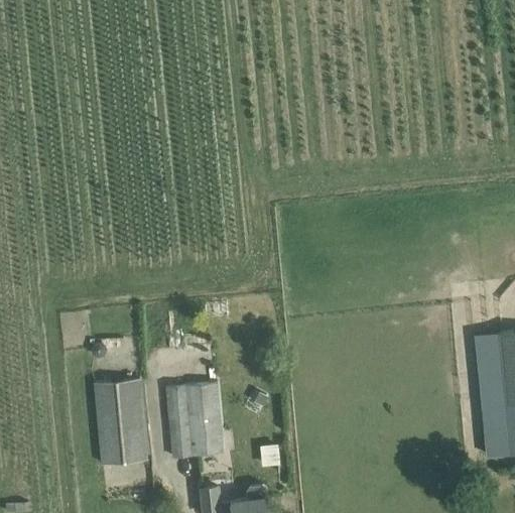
[(514,331),(482,335),(494,456),(514,454),(514,331)]
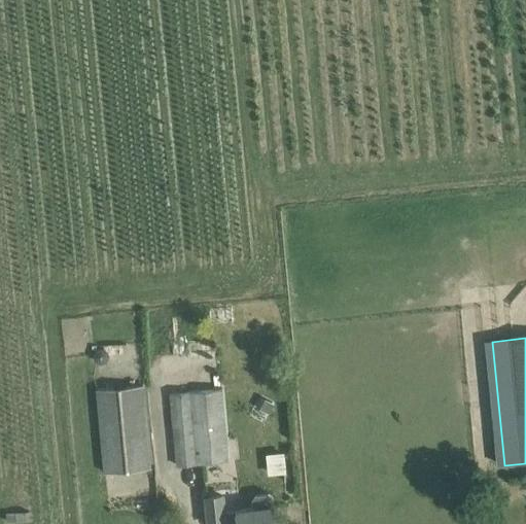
[(211,345),(189,347),(190,363),(213,361),(211,345)]
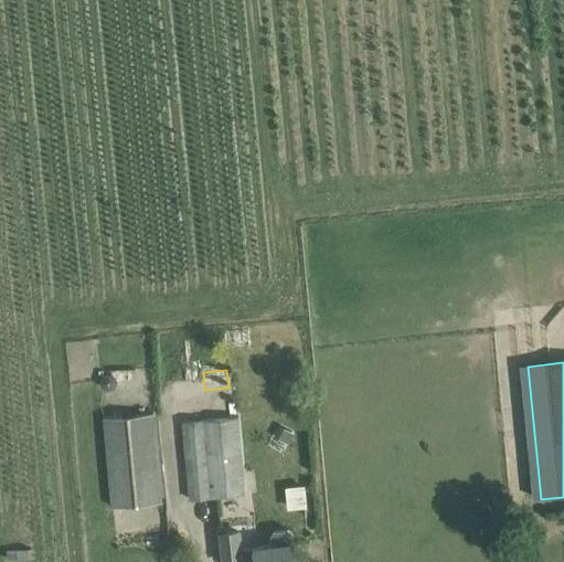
[(104,378),(102,383),(104,390),(109,392),(116,391),(119,384),(116,378),(109,375),(104,378)]
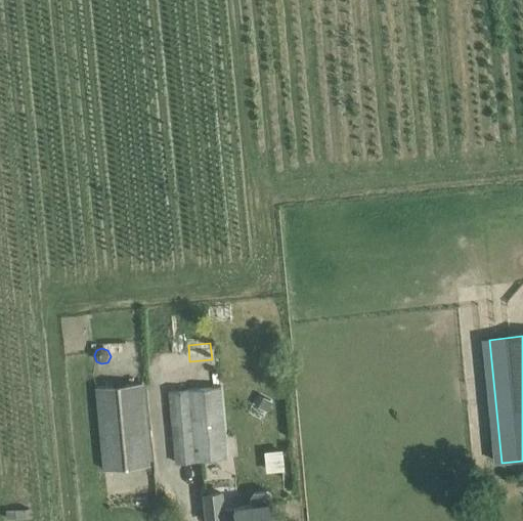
[(143,384),(97,389),(105,472),(151,467),(143,384)]
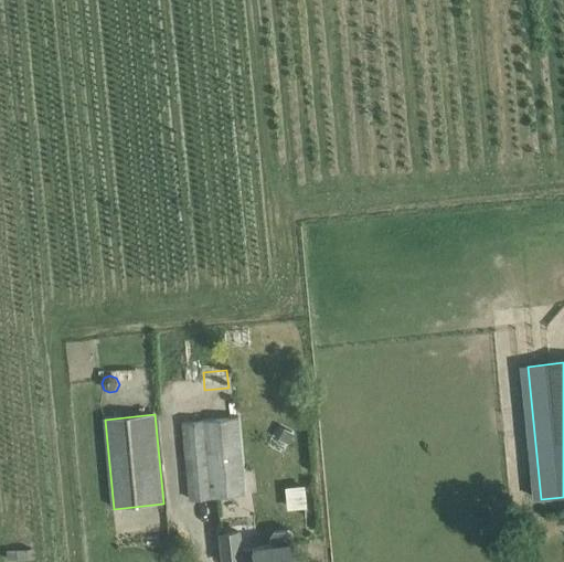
[(254,496),(252,477),(246,478),(240,419),(184,424),(192,501),(254,496)]
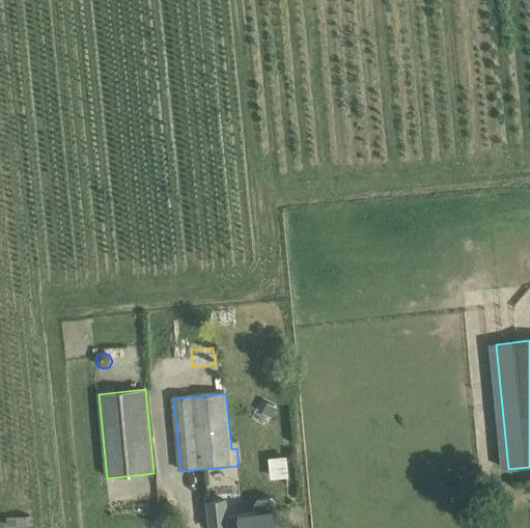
[(288,478),(287,456),(268,457),(270,479),(288,478)]
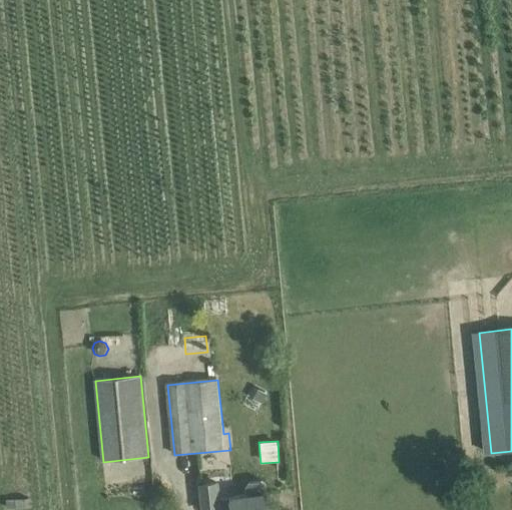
[(270,509),(268,494),(267,486),(263,481),(248,483),(246,486),(246,496),(219,499),(218,484),(202,485),(204,509),(234,509),(270,509)]
